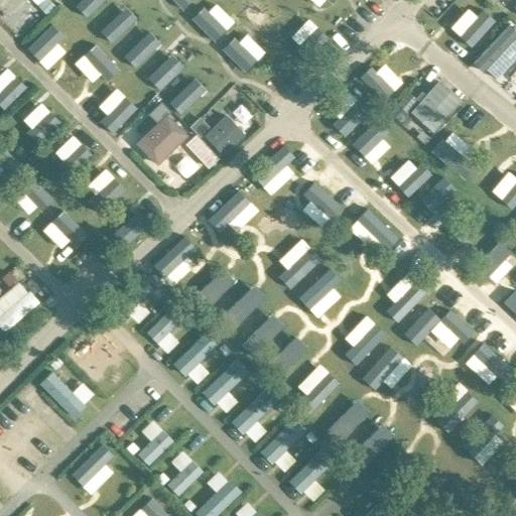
[(80,0),(75,5),(87,17),(104,0),(80,0)]
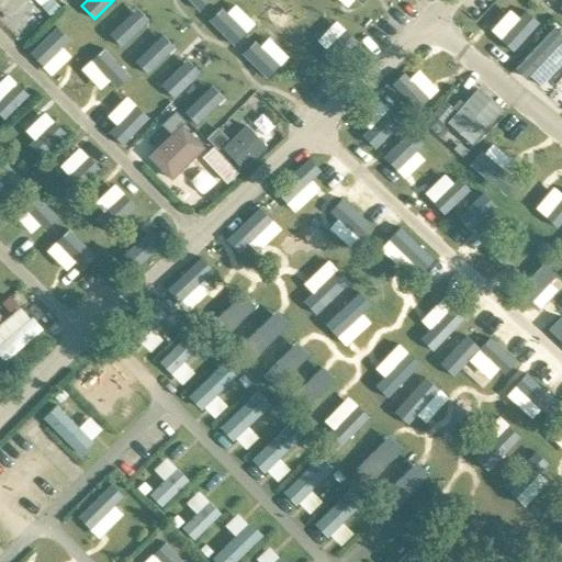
[(189,0),(200,11),(210,0),(189,0)]
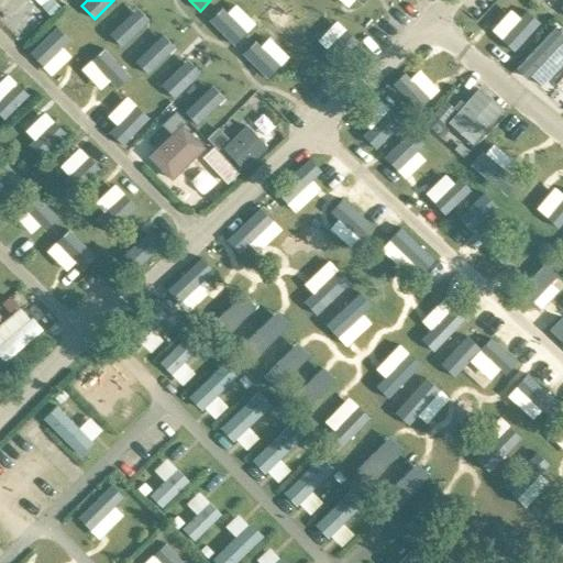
[(221,8),(209,20),(234,45),(246,32),(228,13),(221,8)]
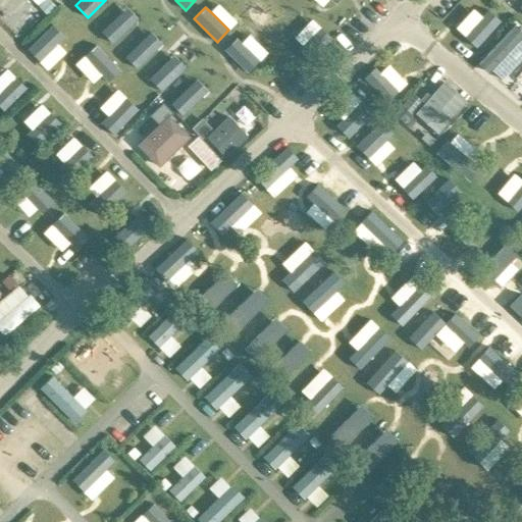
[(465,36),(464,37),(476,48),(501,21),(487,10),(481,17),(465,36)]
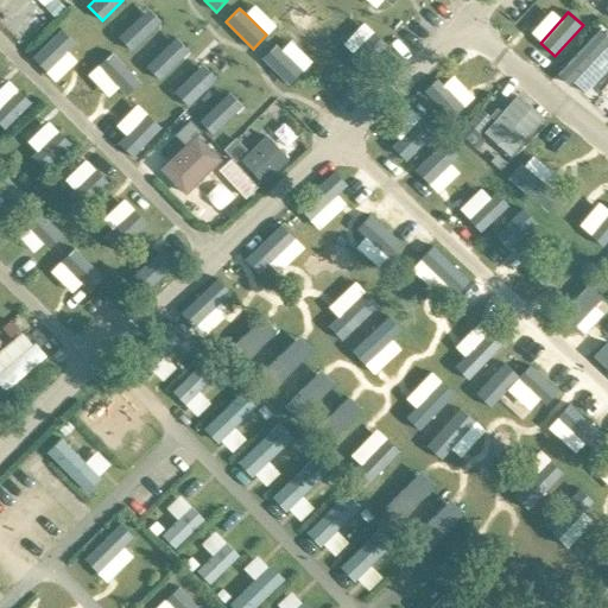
[(141,16),(118,37),(131,50),(153,29),(141,16)]
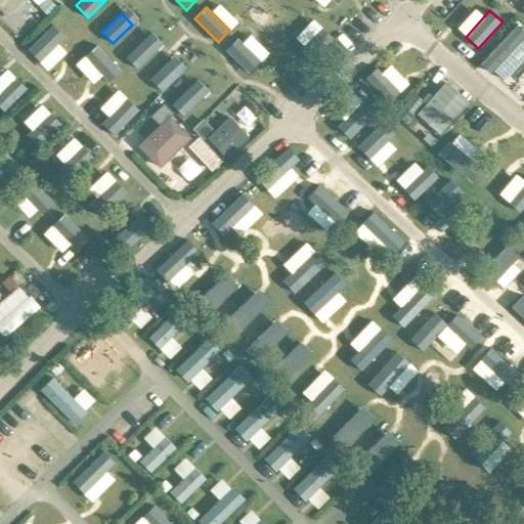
[(53,25),(28,50),(40,62),(57,44),(64,37),(53,25)]
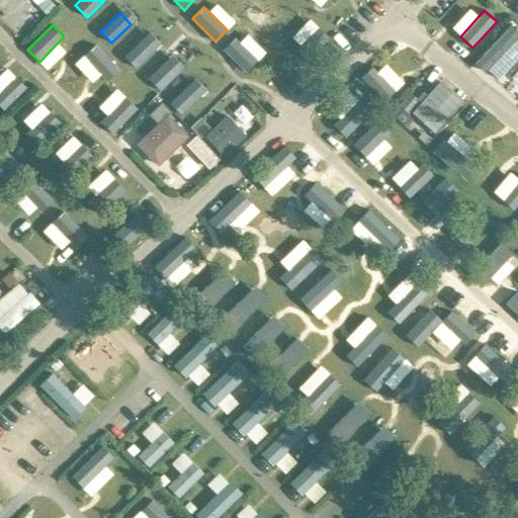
[(299,45),(294,50),(307,61),(329,38),(318,26),(299,45)]
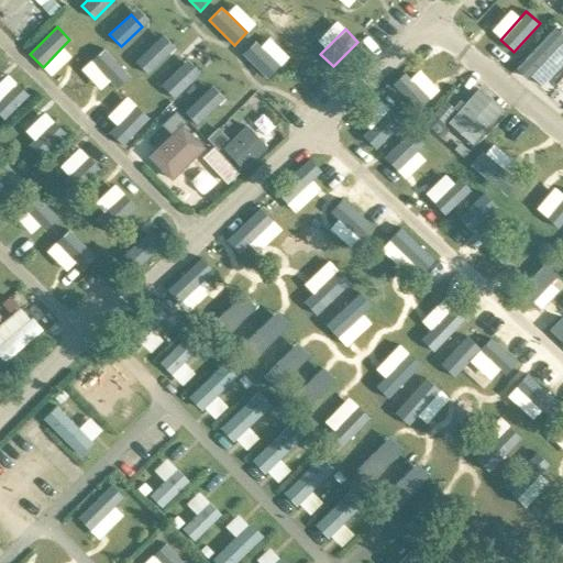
[(531,76),(559,50),(547,37),(520,65),(531,76)]
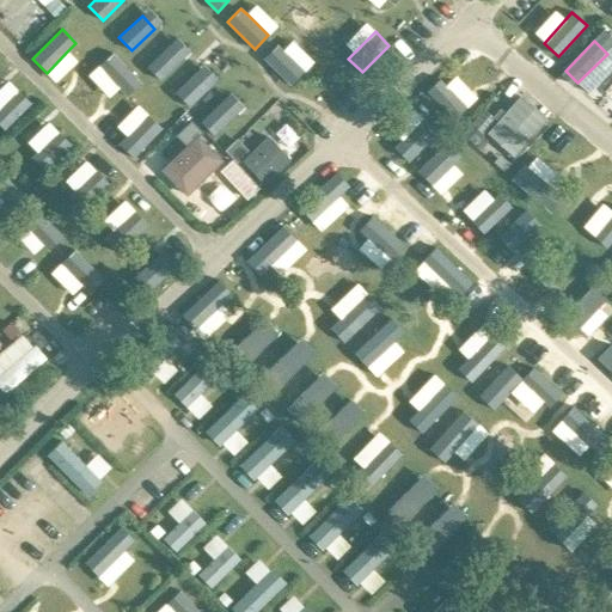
[(170,44),(147,67),(160,80),(183,59),(170,44)]
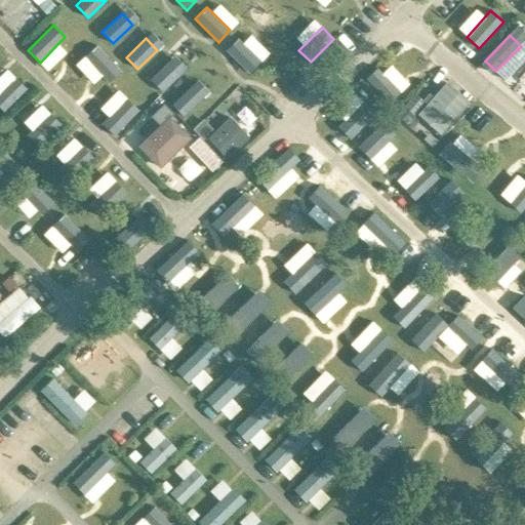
[(238,38),(227,50),(249,73),(261,62),(243,43),(238,38)]
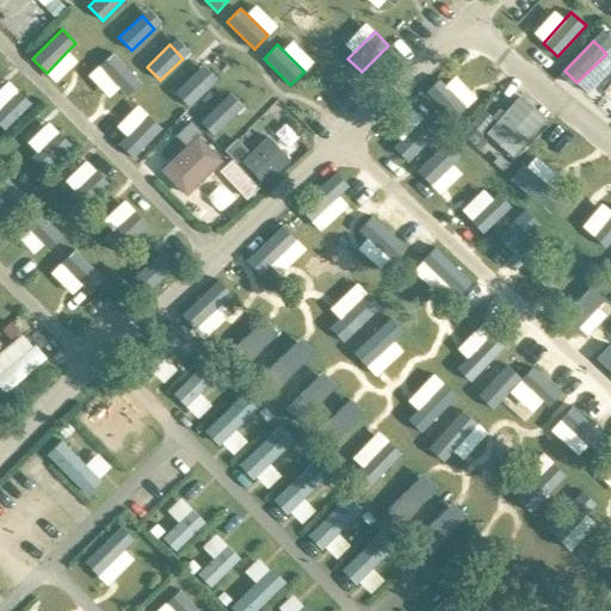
[(112,53),(98,66),(118,87),(127,97),(141,82),(112,53)]
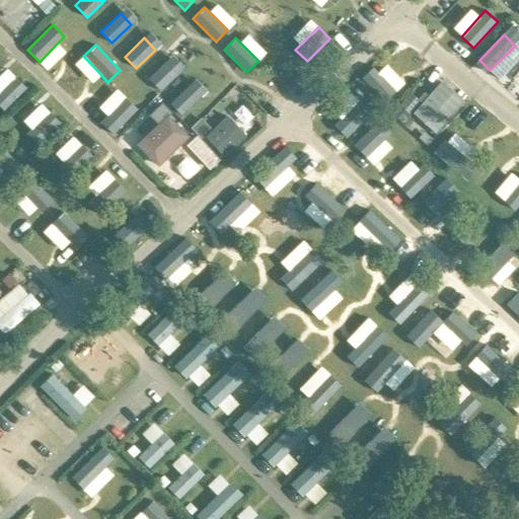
[(167,60),(148,78),(160,90),(179,72),(167,60)]
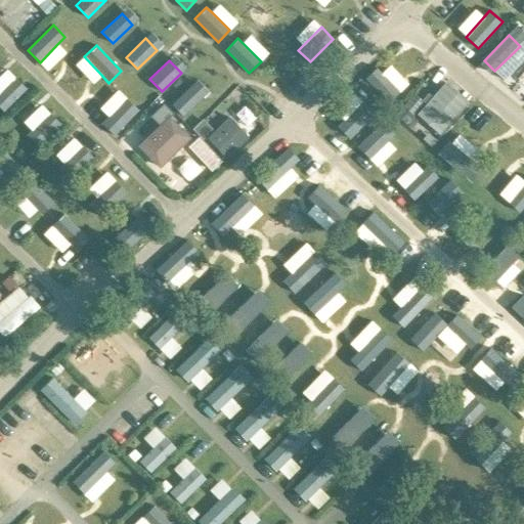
[(377,68),(365,79),(388,102),(400,91),(382,73),(377,68)]
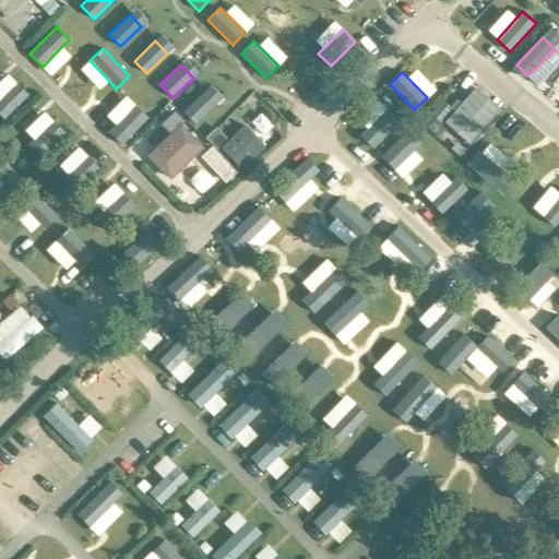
[(0,97),(0,115),(3,118),(28,94),(16,82),(15,82),(0,97)]
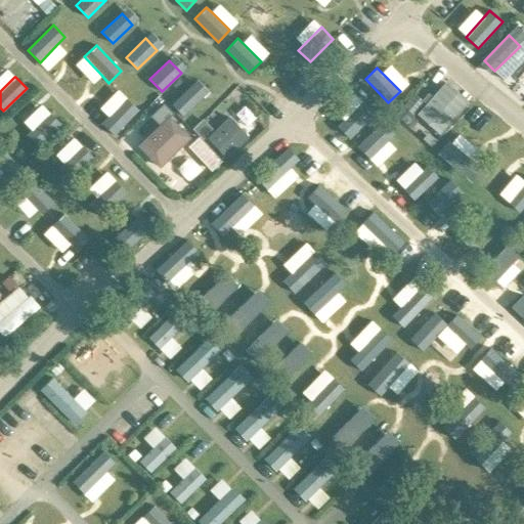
[(191,86),(172,104),(174,106),(183,116),(203,97),(191,86)]
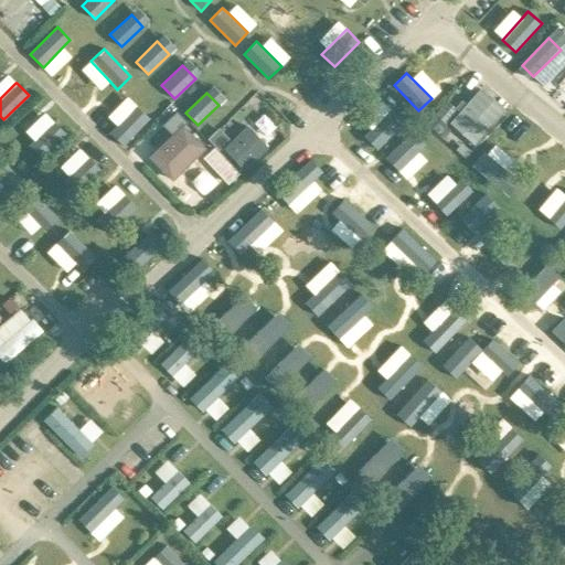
[(117,125),(109,134),(123,146),(149,118),(136,106),(117,125)]
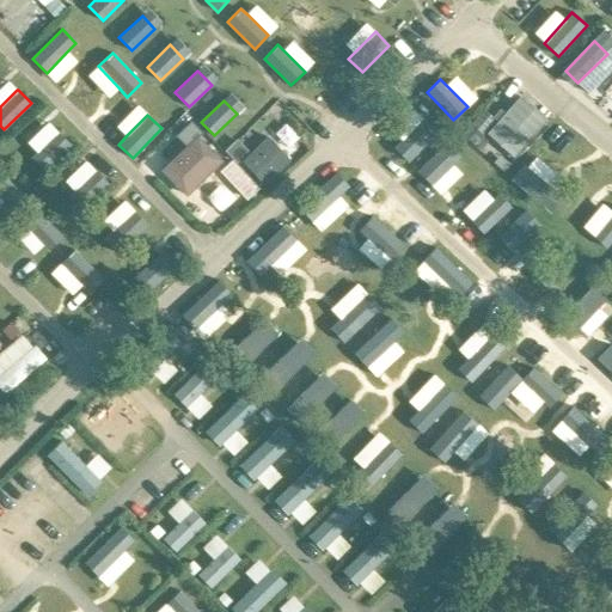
[(402,140),(395,148),(403,157),(408,161),(436,132),(423,118),(402,140)]
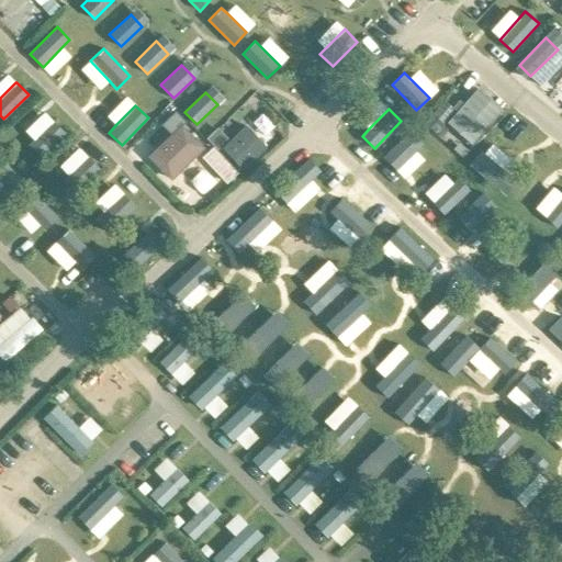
[(171,133),(147,157),(171,180),(204,148),(182,126),(187,122),(176,111),(163,124),(171,133)]
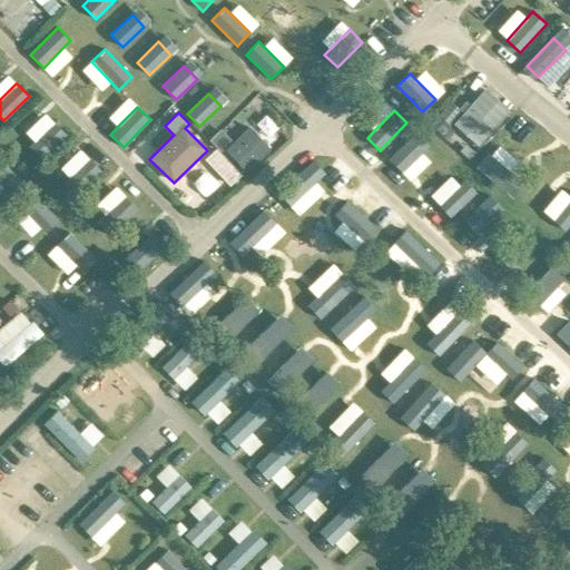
[(442,112),(430,125),(464,158),(477,146),(474,144),(450,120),(442,112)]
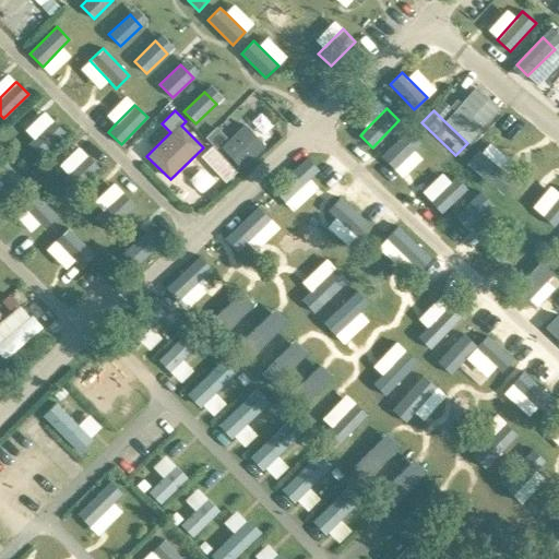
[(34,139),(28,144),(40,156),(64,132),(54,120),(52,120),(34,139)]
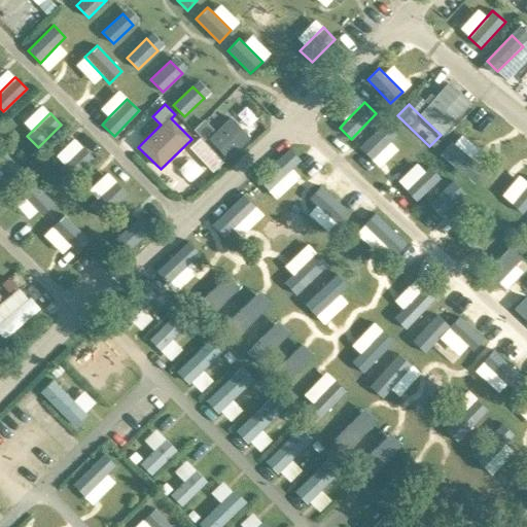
[(208,138),(227,160),(250,138),(231,117),(208,138)]
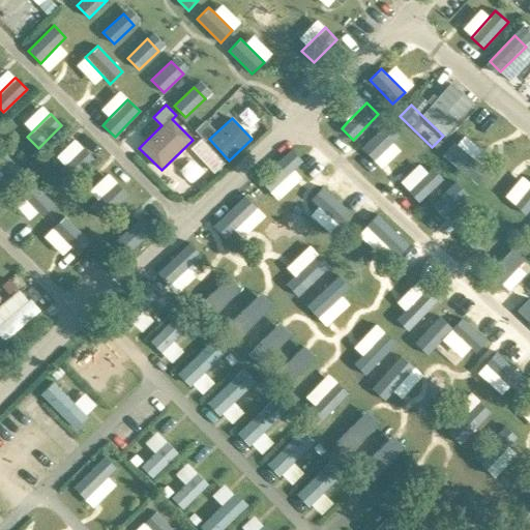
[(387,123),(361,148),(374,160),(391,143),(400,136),(387,123)]
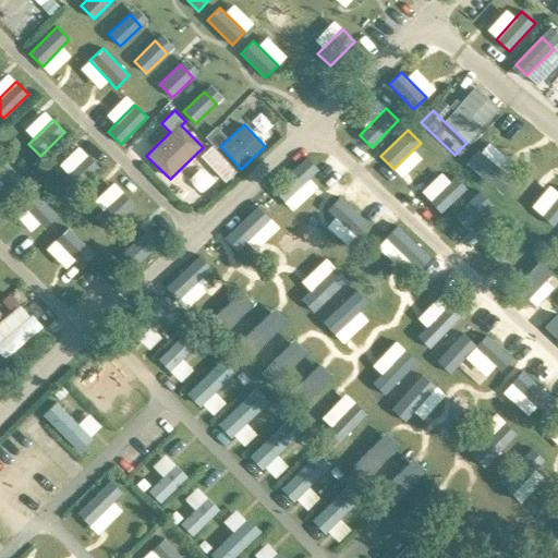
[(477,150),(466,164),(501,193),(513,180),(506,174),(481,153),(477,150)]
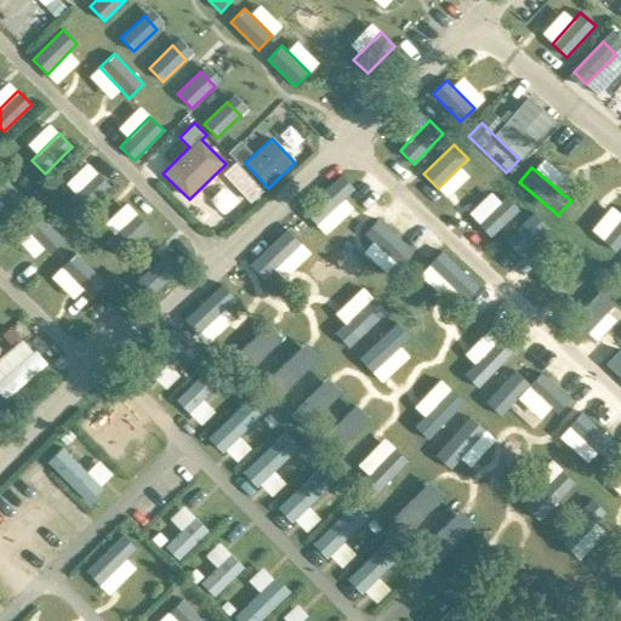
[(0,172),(0,200),(3,204),(9,210),(22,198),(0,172)]
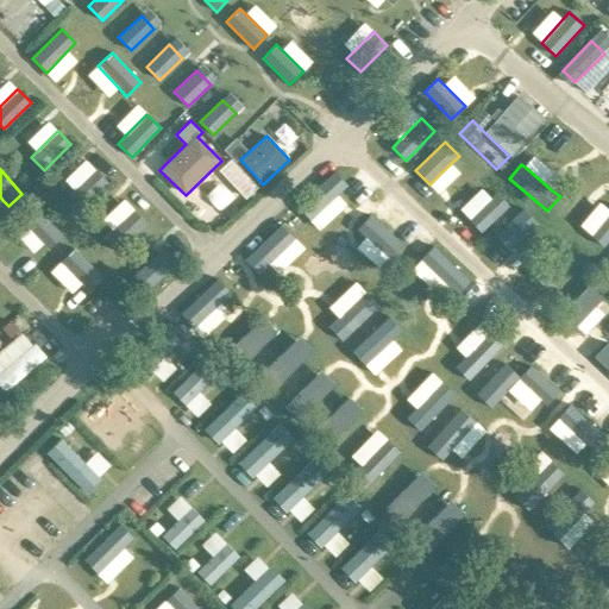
[(74,189),(68,195),(81,208),(108,182),(95,169),(94,169),(74,189)]
